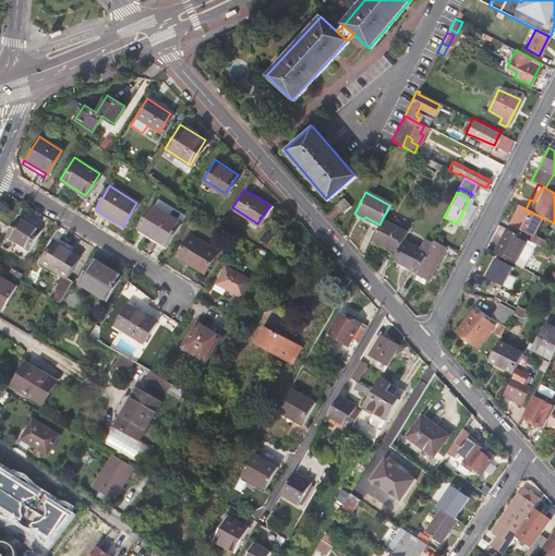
[(348,205),(340,197),(332,204),(339,213),(348,205)]
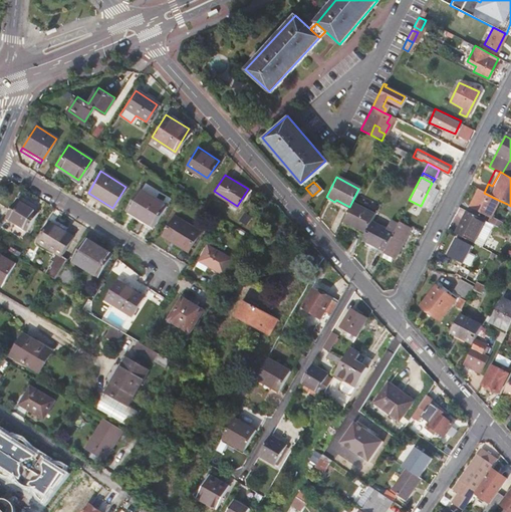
[(150,228),(164,204),(140,189),(124,212),(150,228)]
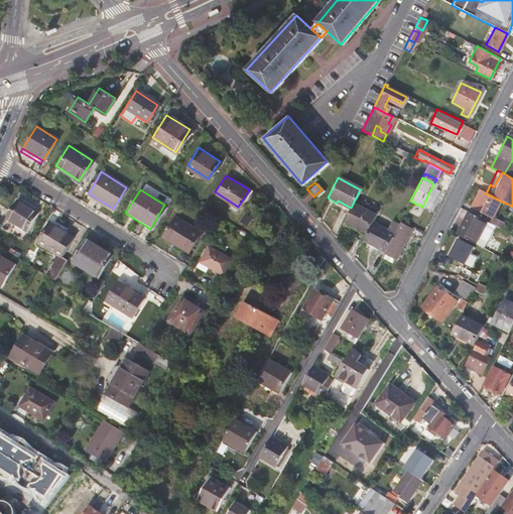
[(470,208),(491,219),(489,223),(491,224),(500,229),(503,223),(492,217),(500,201),(486,194),(479,189),(470,208)]
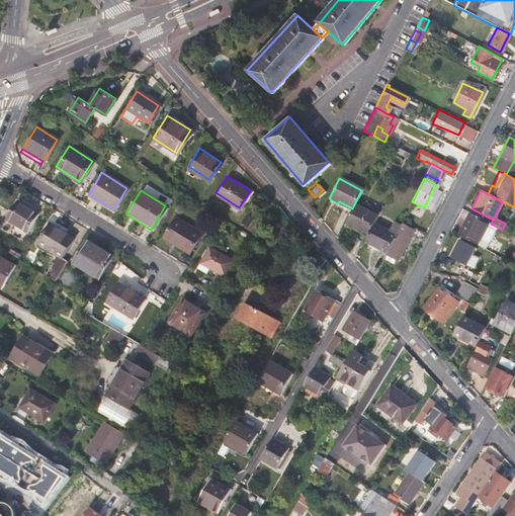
[(35,213),(15,200),(3,218),(24,232),(35,213)]
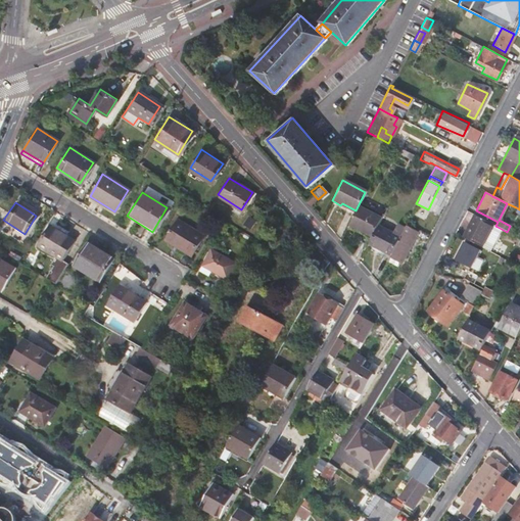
[(340,205),(355,212),(356,210),(342,203),(340,205)]
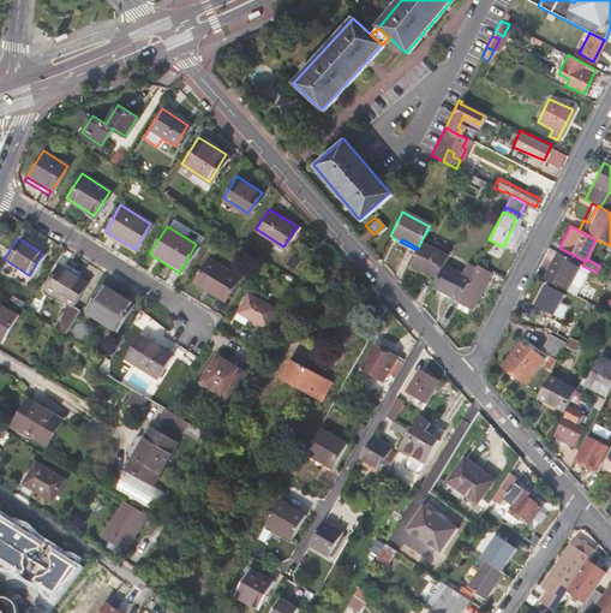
[(442,267),(445,260),(419,245),(418,248),(417,250),(408,266),(435,280),(442,267)]
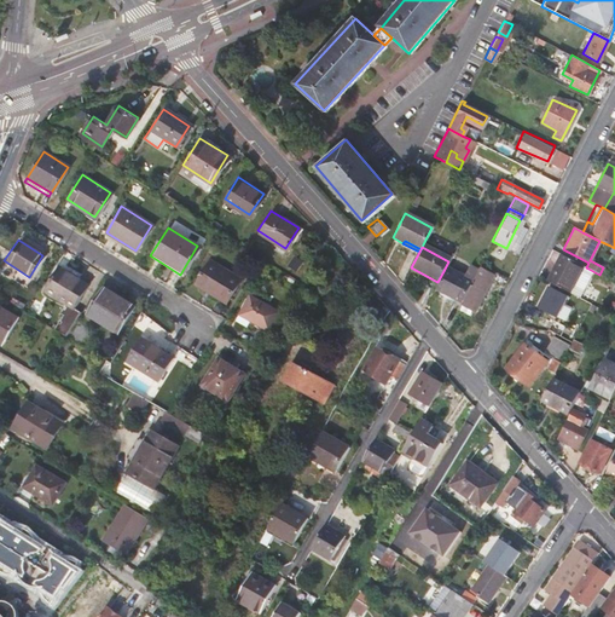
[(586,267),(560,254),(546,281),(575,297),(589,269),(586,267)]
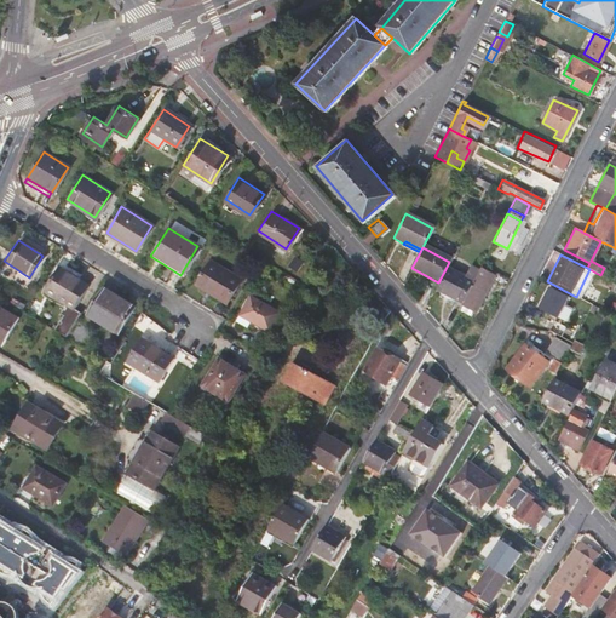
[(203,291),(206,287),(226,301),(240,279),(209,261),(195,286),(203,291)]
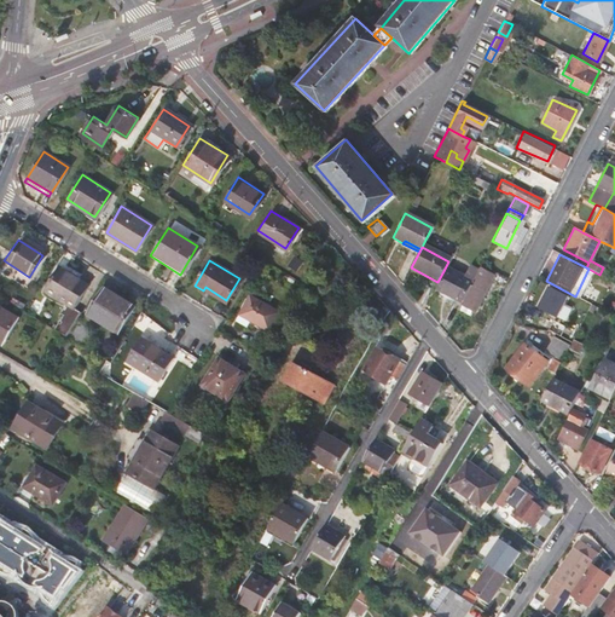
[(63,315),(53,329),(58,332),(64,335),(79,311),(73,307),(86,284),(52,264),(44,280),(48,282),(44,290),(65,304),(59,312),(63,315)]
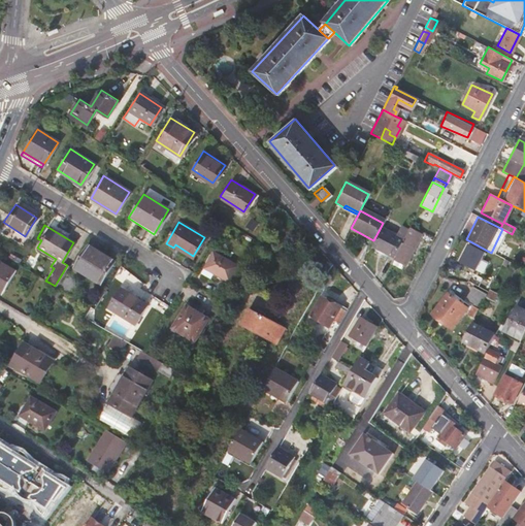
[(412,251),(420,234),(408,228),(393,259),(402,264),(411,250),(412,251)]
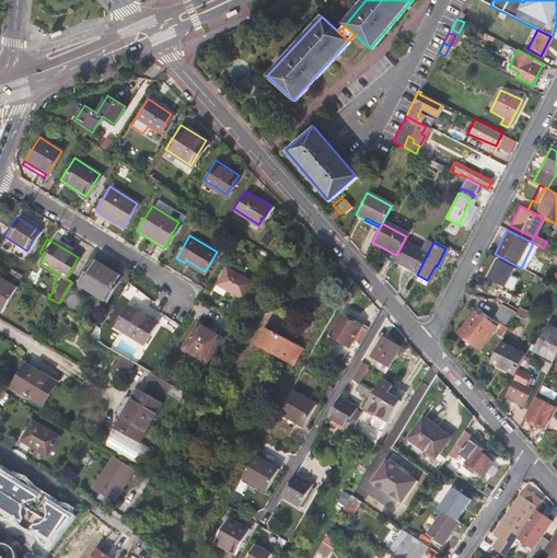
[(416,274),(426,255),(403,243),(396,255),(393,262),(416,274)]
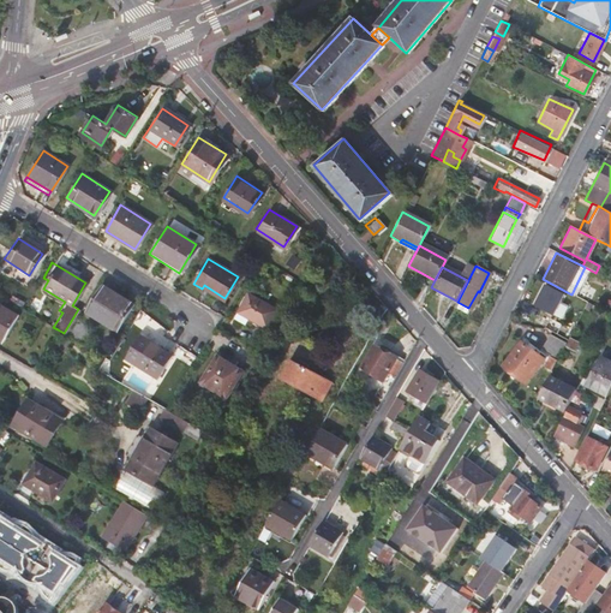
[(202,289),(222,302),(225,298),(204,285),(202,289)]
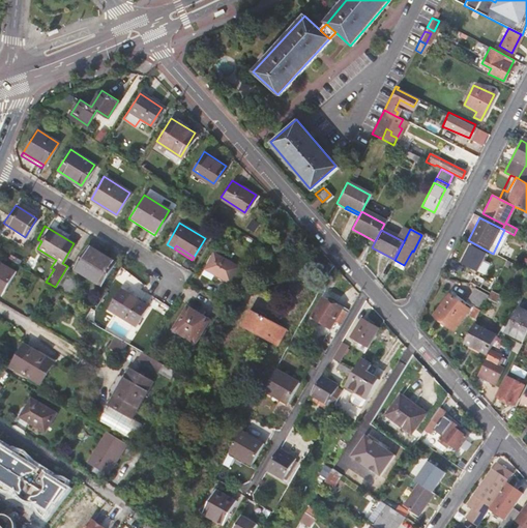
[(98,285),(113,262),(88,246),(75,268),(75,269),(75,270),(98,285)]
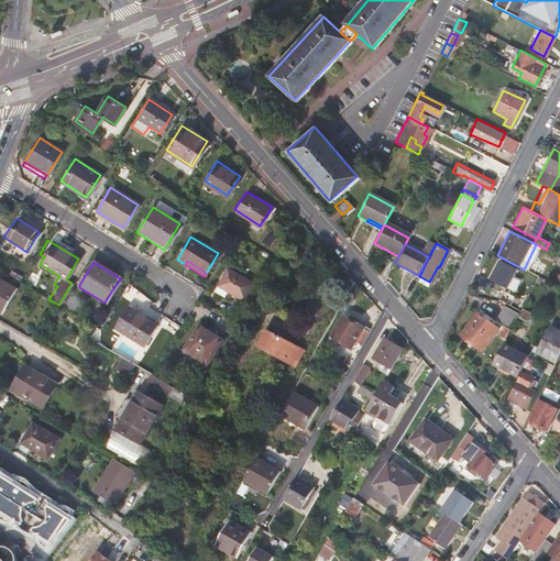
[(252,282),(226,267),(213,289),(224,295),(227,290),(243,299),(252,282)]
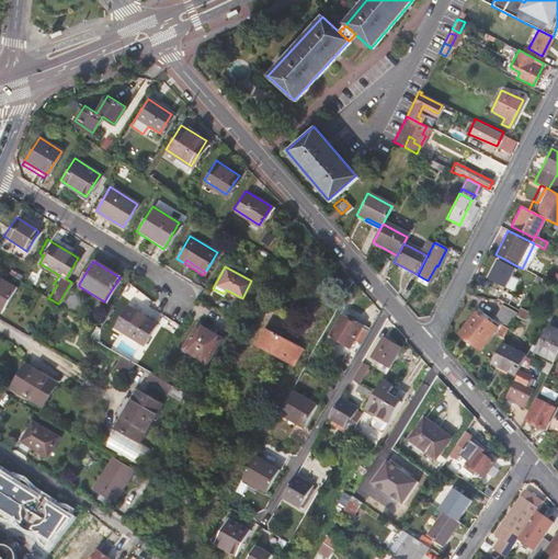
[(0,311),(14,287),(0,278),(0,311)]
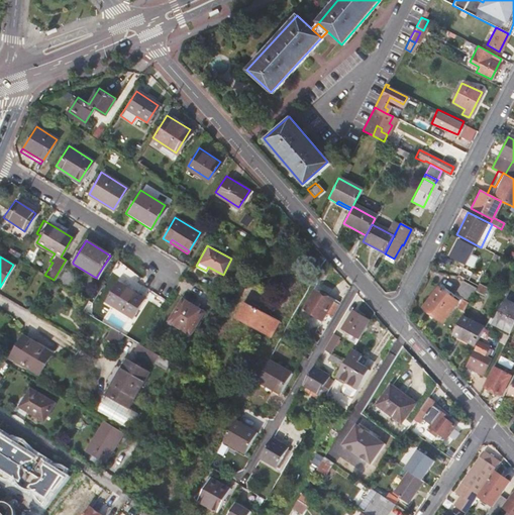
[(130,316),(143,297),(117,281),(105,300),(130,316)]
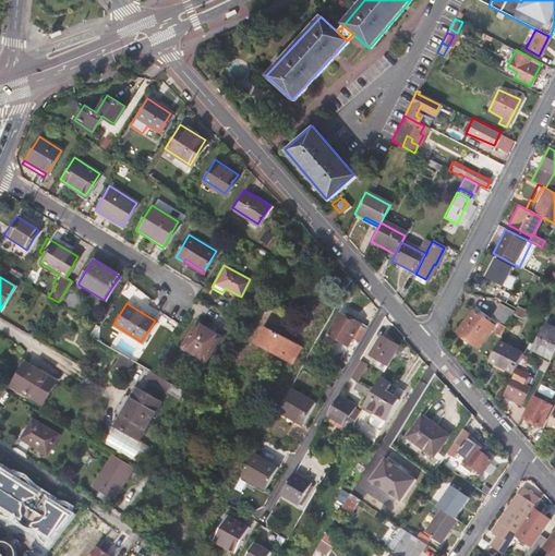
[(498,323),(493,331),(499,336),(514,310),(499,303),(491,316),(498,323)]
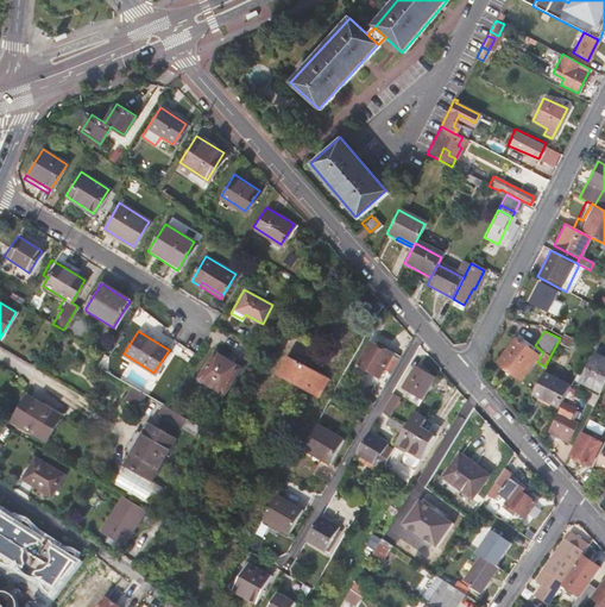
[(575,337),(565,331),(561,337),(569,340),(567,345),(573,349),(575,344),(573,343),(575,337)]
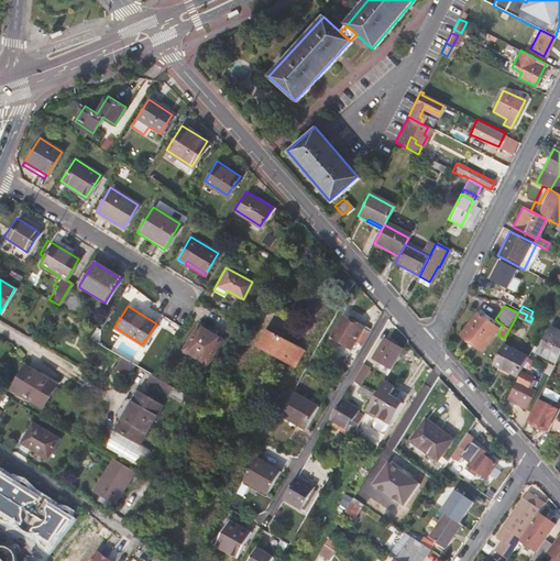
[(519,329),(525,332),(530,322),(525,319),(527,315),(519,311),(511,327),(514,328),(515,325),(520,328),(519,329)]
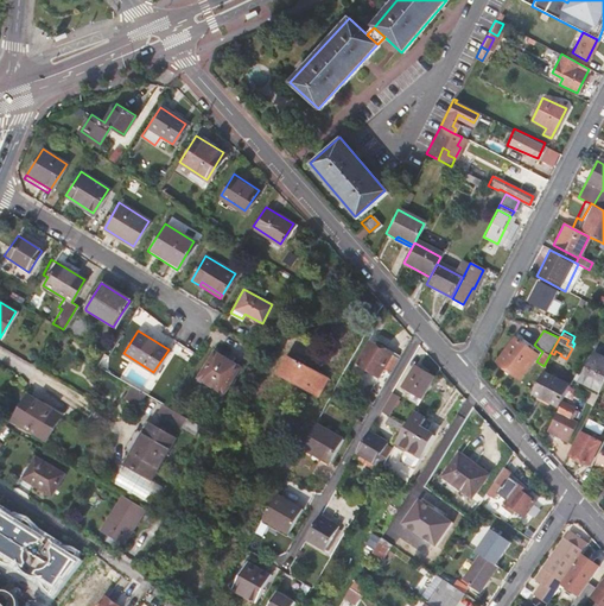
[(535,355),(514,338),(496,361),(517,379),(535,355)]
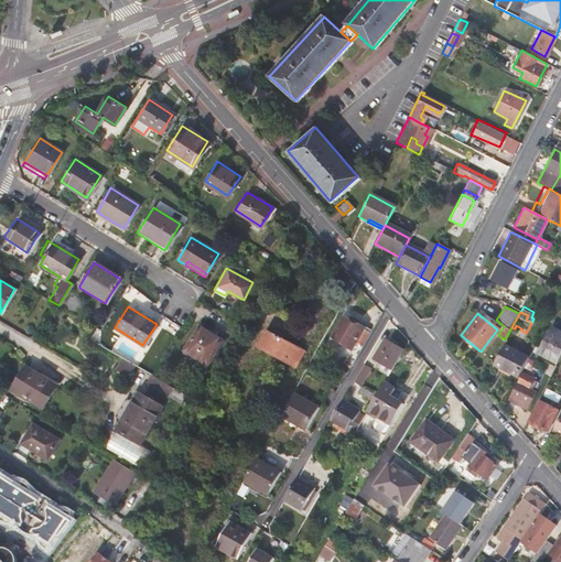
[(351,349),(343,363),(349,367),(370,330),(353,319),(352,321),(343,315),(331,337),(351,349)]
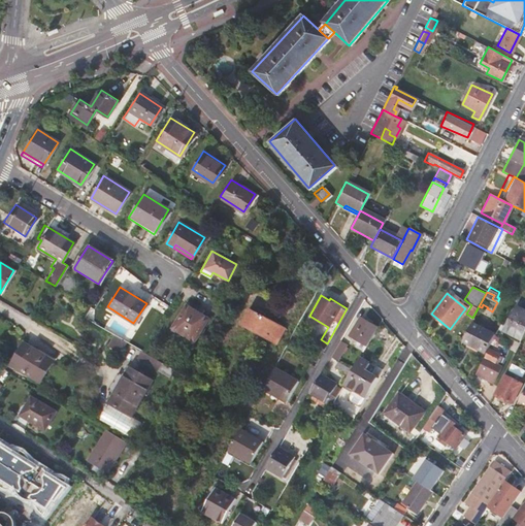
[(206,318),(185,303),(169,328),(191,342),(206,318)]
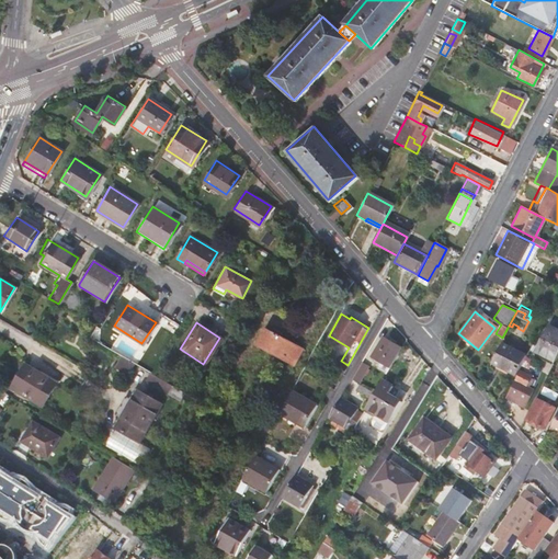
[(557,331),(547,326),(534,351),(553,360),(557,349),(557,331)]
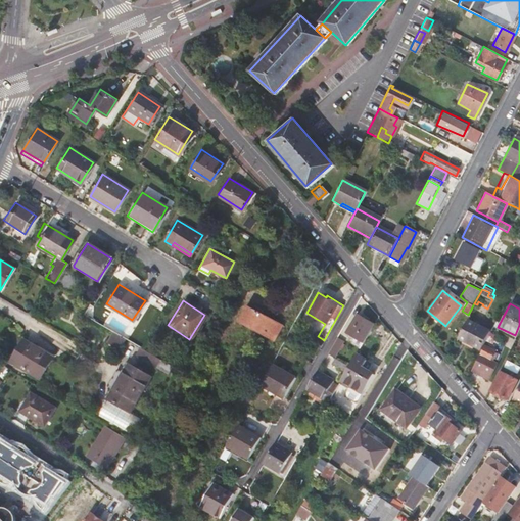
[(281,325),(246,305),(238,321),(272,340),(281,325)]
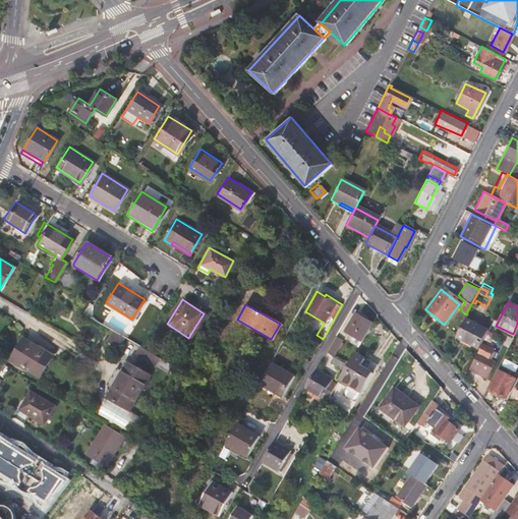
[(360,341),(367,329),(371,323),(355,312),(349,321),(350,322),(345,331),(360,341)]
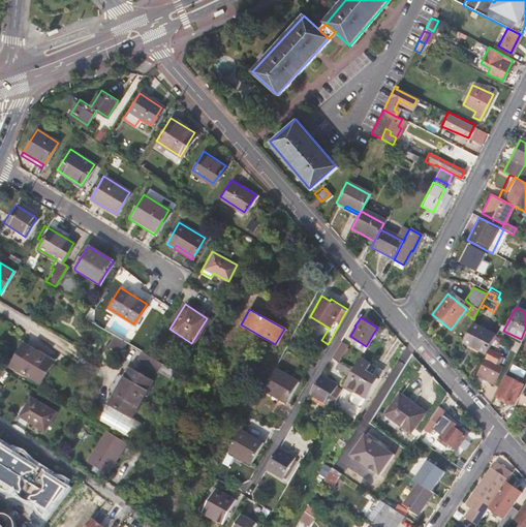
[(471,322),(462,341),(485,352),(494,334),(471,322)]
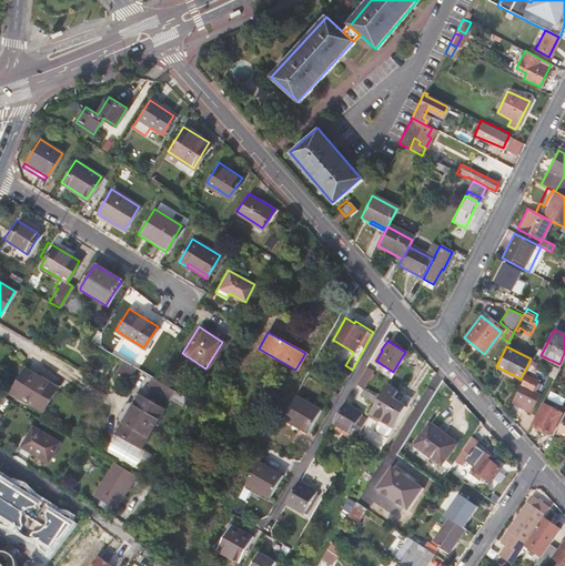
[(364,366),(354,384),(362,388),(372,371),(364,366)]
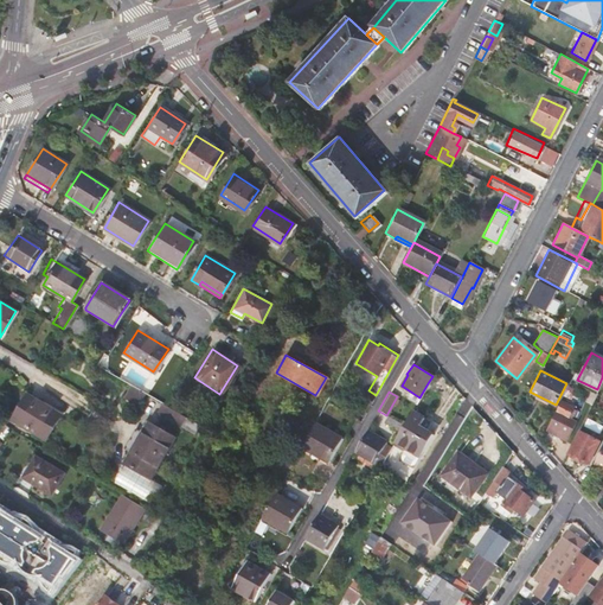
[(57,413),(25,393),(10,419),(42,439),(57,413)]
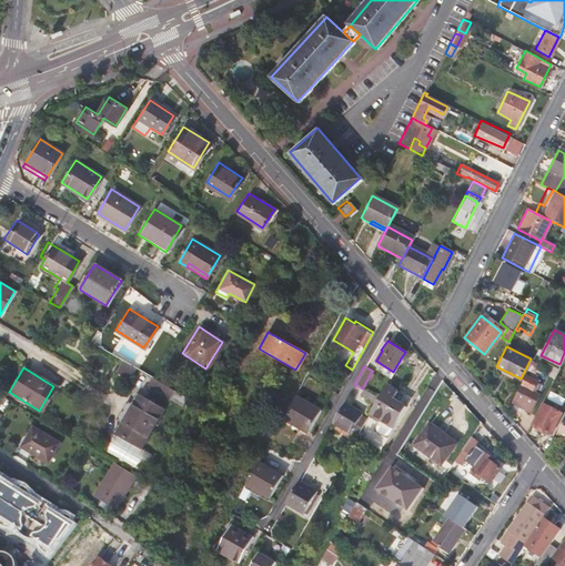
[(520,385),(511,403),(528,412),(537,394),(530,390),(535,381),(524,374),(518,384),(520,385)]
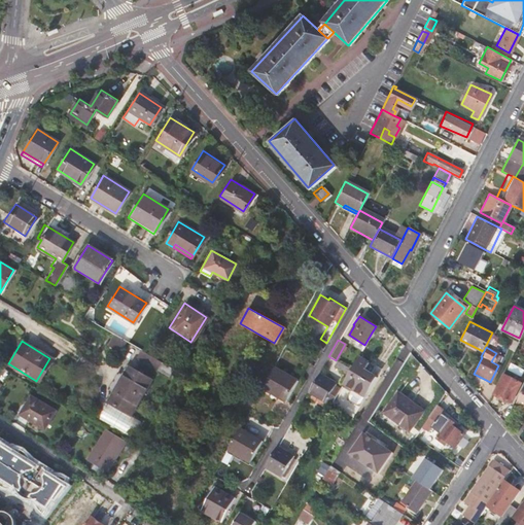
[(342,384),(352,390),(363,396),(374,379),(362,371),(367,363),(357,357),(342,383),(342,384)]
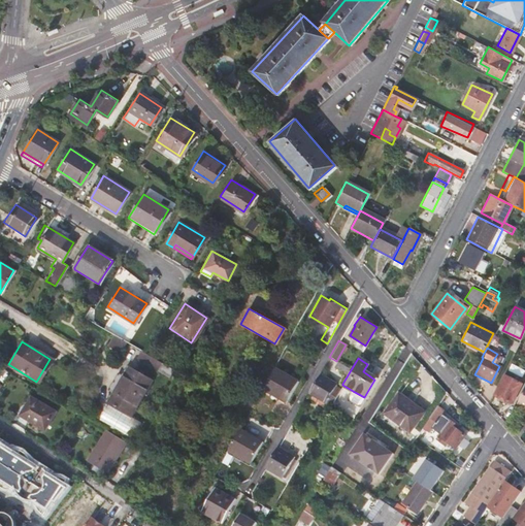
[(333,367),(347,375),(351,369),(336,361),(333,367)]
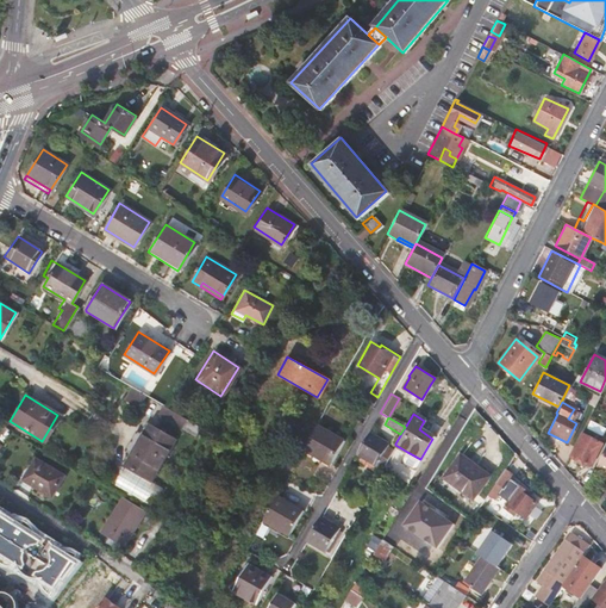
[(174,439),(148,423),(124,465),(150,481),(174,439)]
